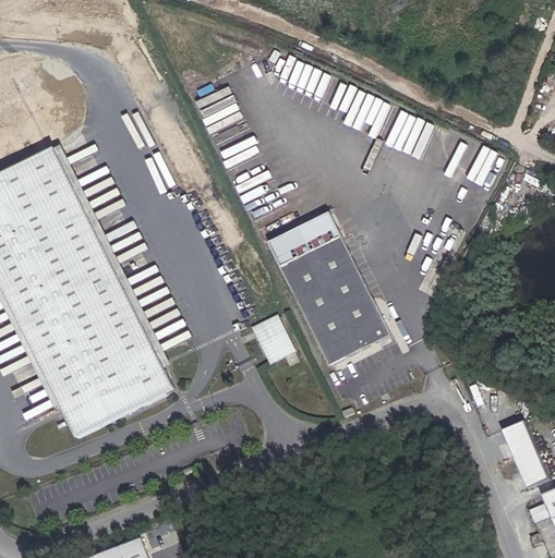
[(316,109),(323,97),(332,101),(342,81),(318,69),(301,101),(316,109)]
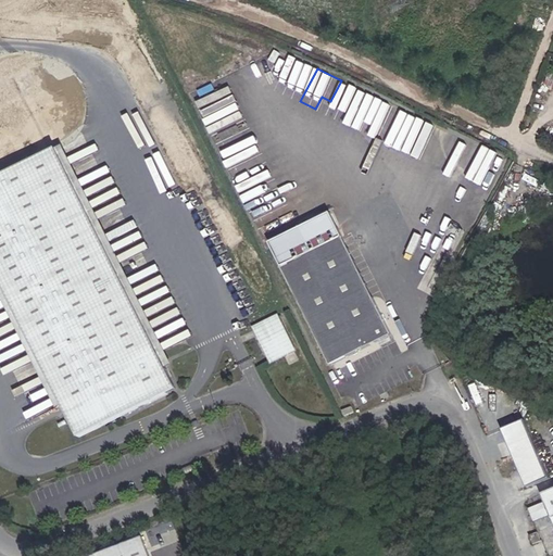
[(347,83),(330,116),(341,122),(359,89),(347,83)]
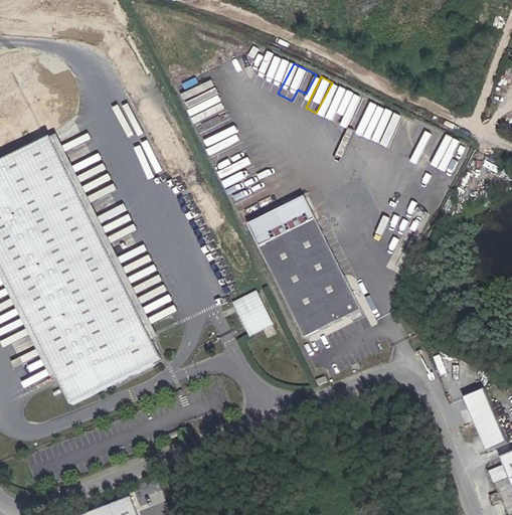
[(330,119),(347,90),(339,84),(322,115),(330,119)]
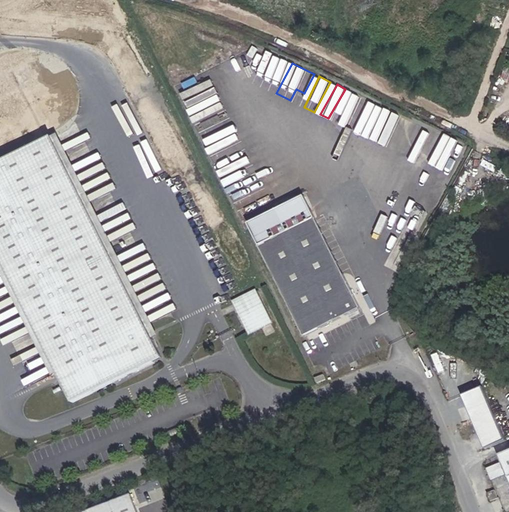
[(358,132),(369,100),(355,95),(347,115),(340,112),(335,124),(358,132)]
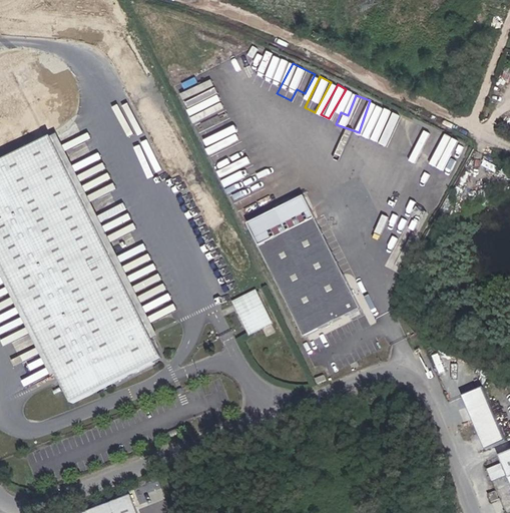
[(377,104),(362,135),(370,139),(385,108),(377,104)]
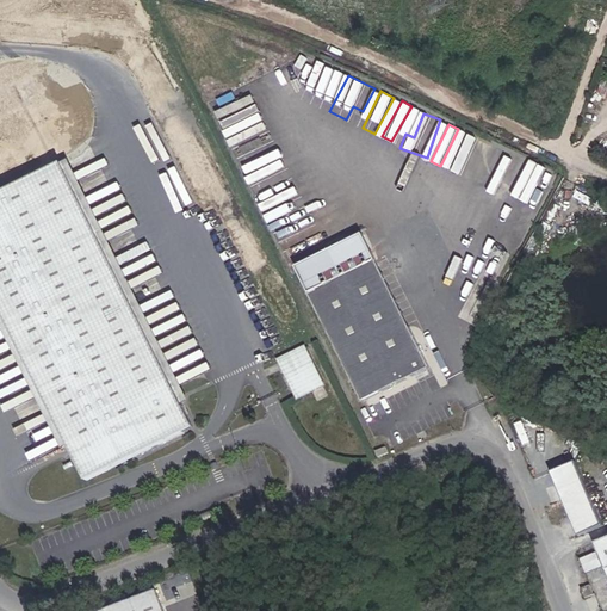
[(477,184),(496,191),(512,155),(488,146),(489,142),(463,131),(446,170),(460,176),(475,142),(483,146),(465,186),(475,191),(477,184)]
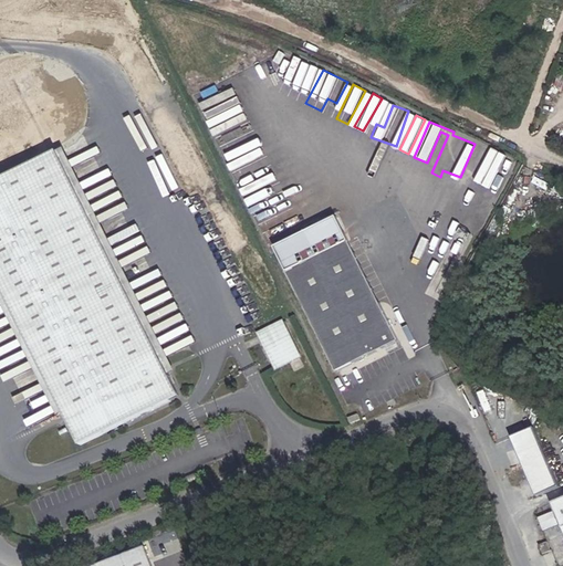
[(52,152),(0,177),(0,293),(76,446),(175,396),(52,152)]
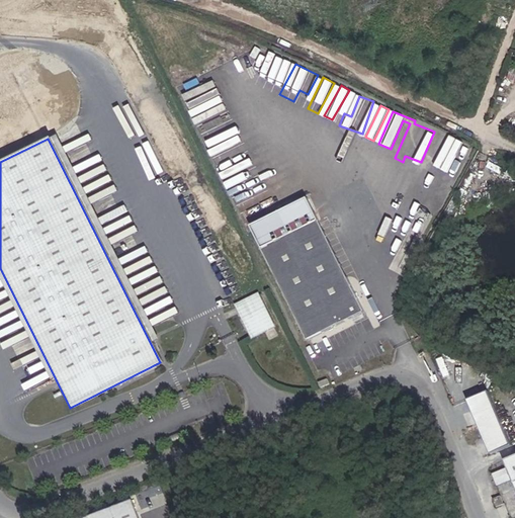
[(259,250),(305,342),(361,314),(316,222),(259,250)]
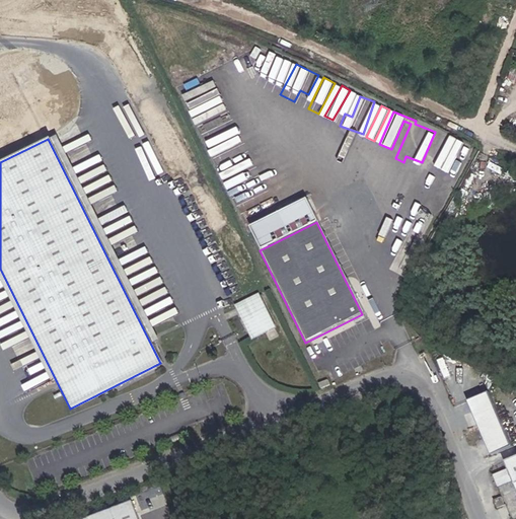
[(241,312),(252,336),(271,326),(259,303),(241,312)]
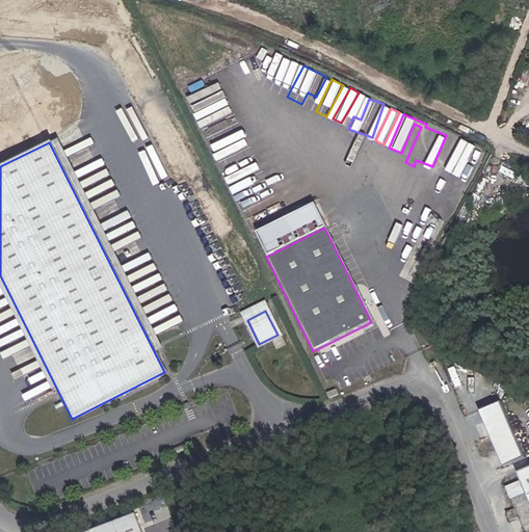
[(321,405),(323,410),(332,407),(328,402),(321,405)]
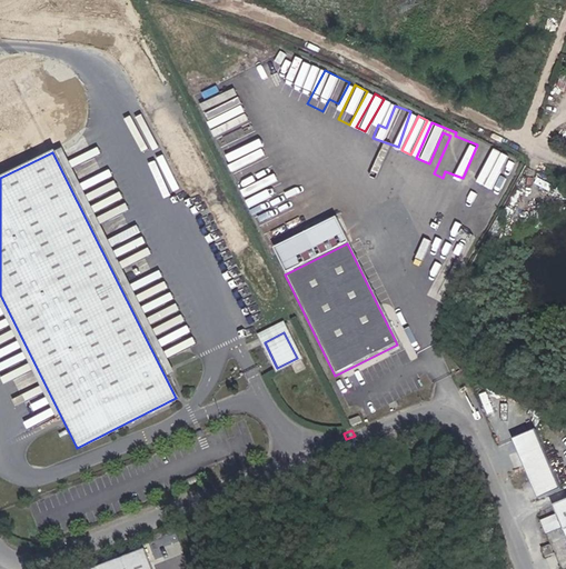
[(534,430),(510,440),(537,499),(560,489),(534,430)]
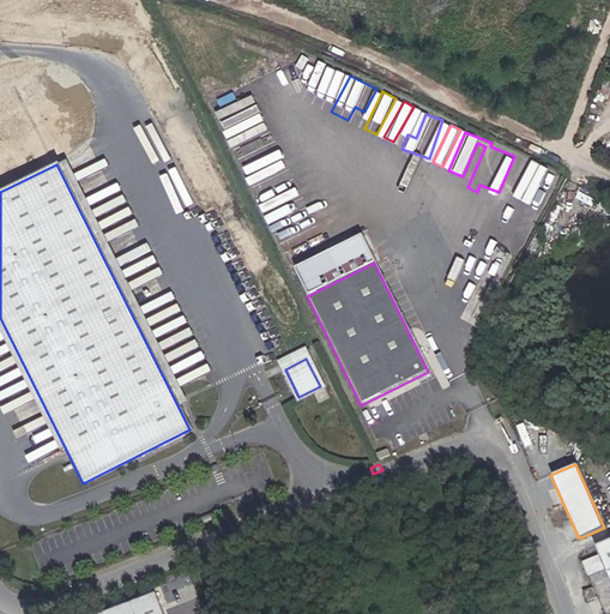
[(609,541),(596,547),(609,578),(609,541)]
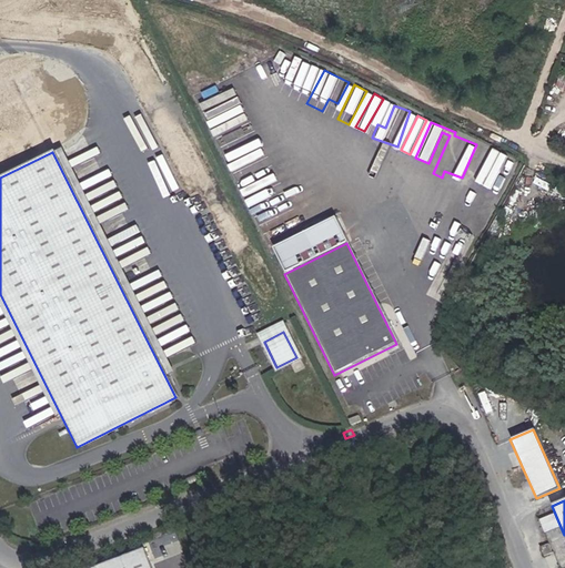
[(543,530),(557,526),(554,514),(540,518),(543,530)]
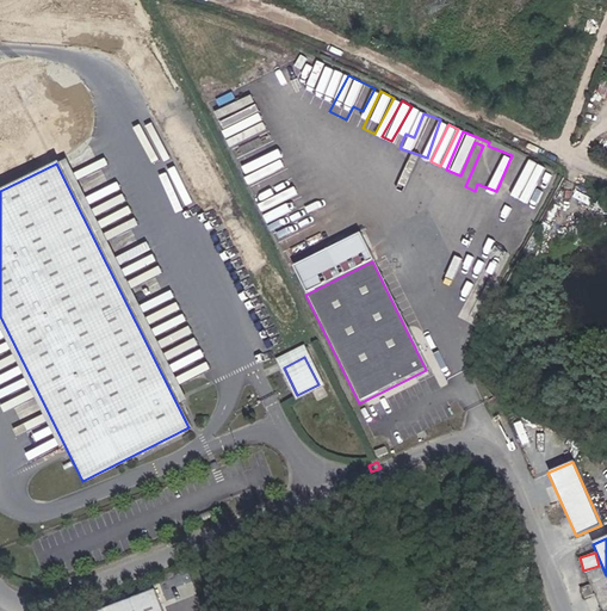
[(97,610),(160,610),(153,590),(97,610)]
